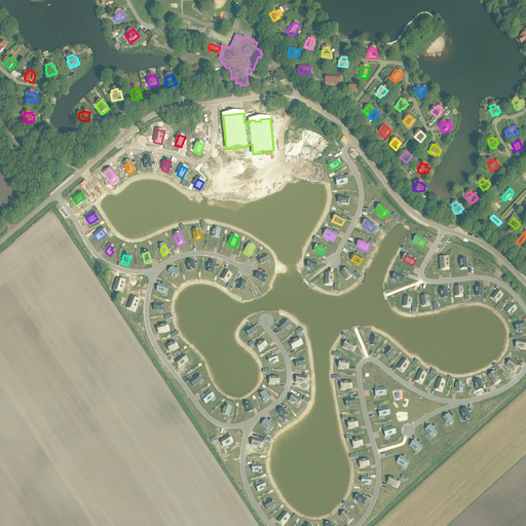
[(266,256),(258,259),(261,265),(269,261),(266,256)]
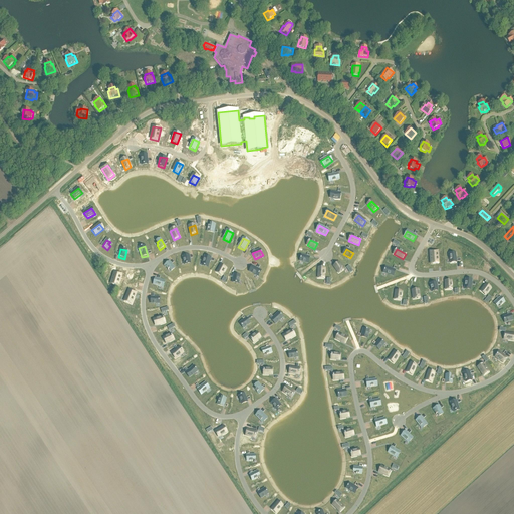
[(438,251),(430,252),(431,264),(439,264),(438,251)]
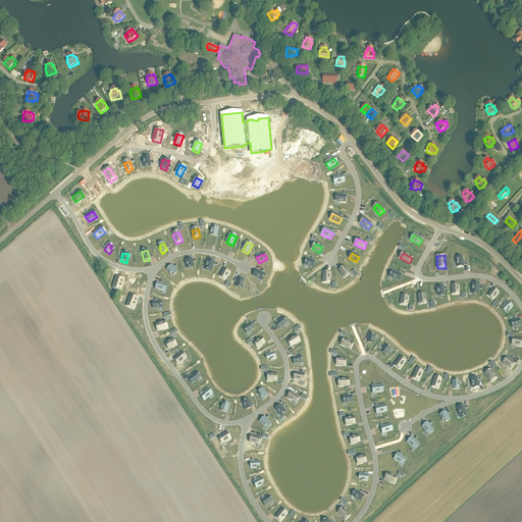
[(306,259),(305,266),(313,268),(314,262),(306,259)]
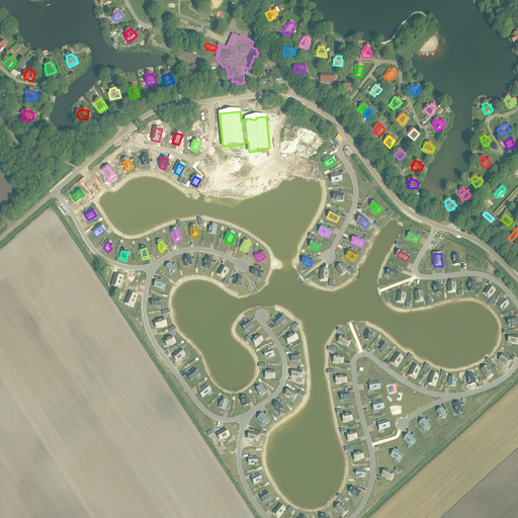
[(206,258),(203,268),(209,270),(212,260),(206,258)]
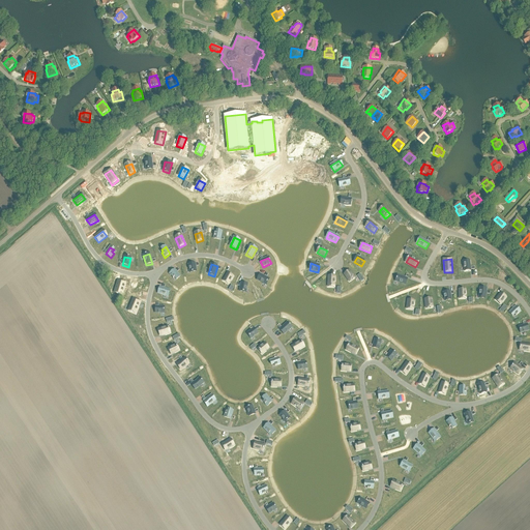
[(175,270),(170,274),(173,278),(175,277),(176,280),(180,277),(175,270)]
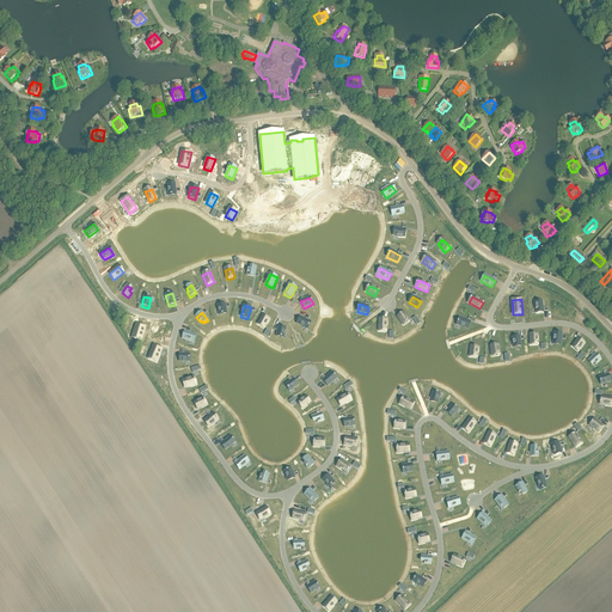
[(404,313),(397,318),(403,325),(410,322),(404,313)]
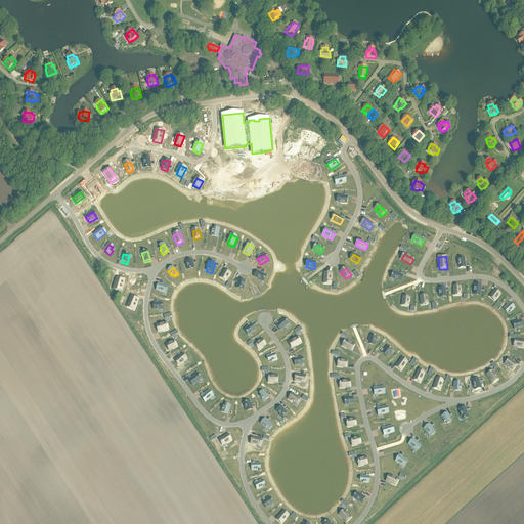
[(225,270),(220,278),(226,281),(230,274),(225,270)]
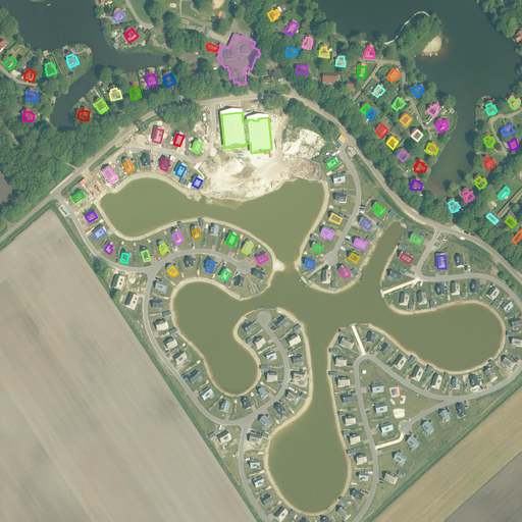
[(256,270),(253,276),(262,281),(265,275),(256,270)]
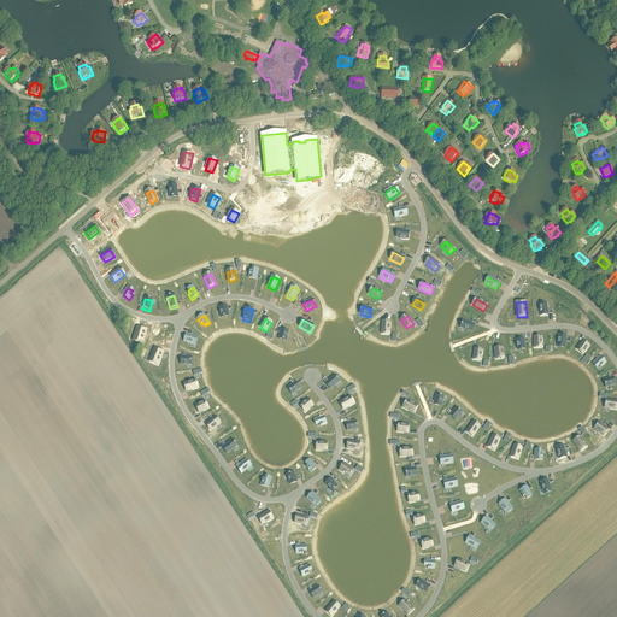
[(463,321),(460,328),(471,333),(474,324),(463,321)]
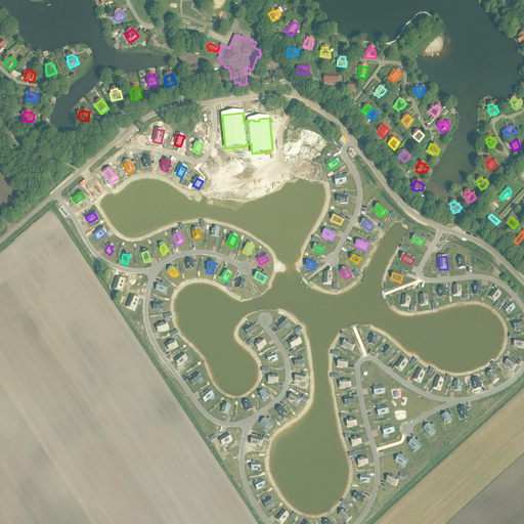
[(117,278),(113,291),(121,293),(125,280),(117,278)]
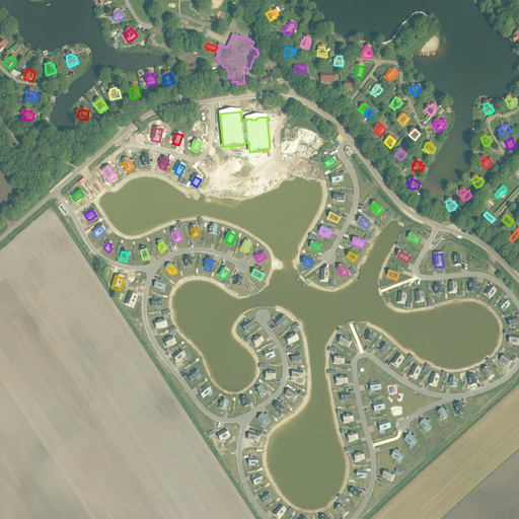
[(157,282),(155,288),(164,291),(166,285),(157,282)]
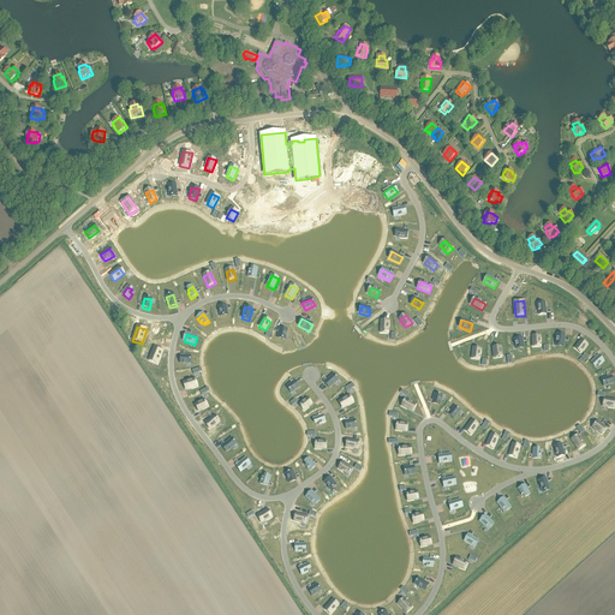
[(580,341),(574,348),(581,353),(587,345),(580,341)]
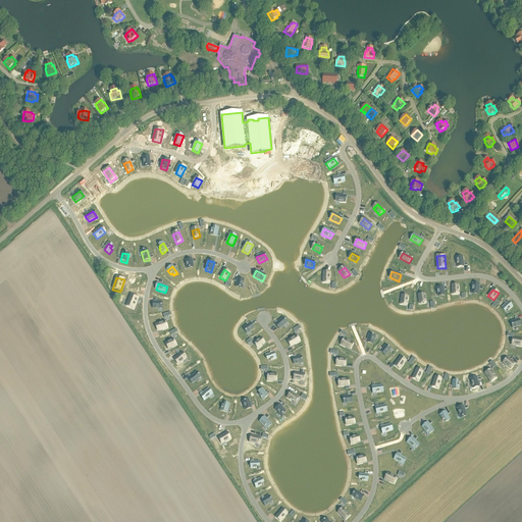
[(132,295),(126,307),(134,310),(139,298),(132,295)]
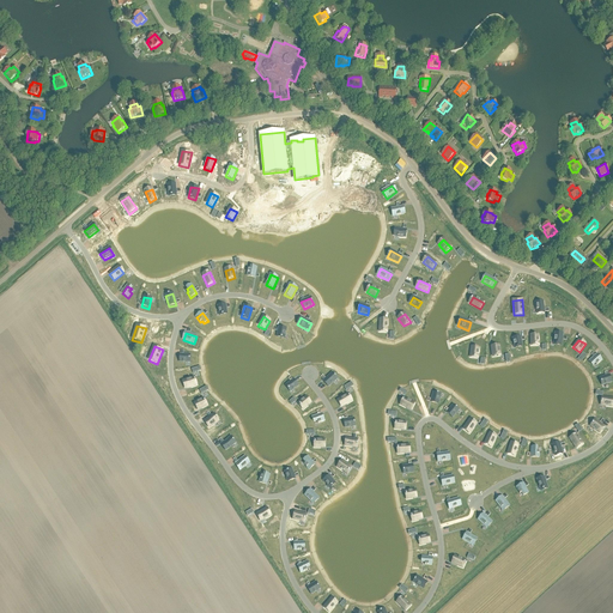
[(596,356),(589,362),(593,365),(595,364),(596,365),(602,362),(596,356)]
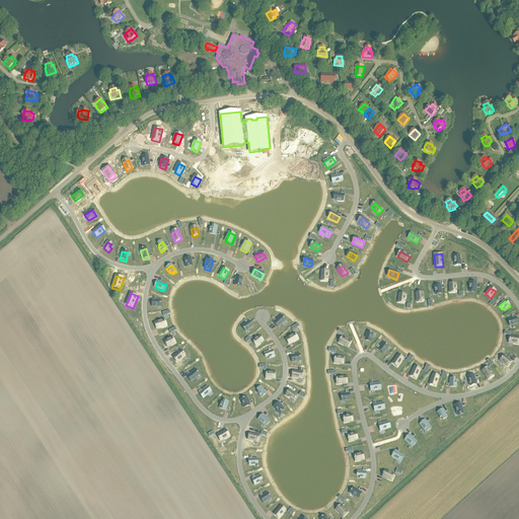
[(281,316),(274,322),(278,327),(286,321),(281,316)]
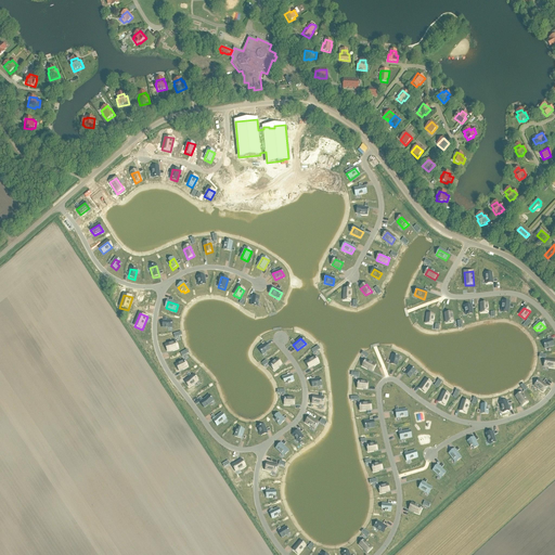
[(552,339),(543,343),(545,349),(554,346),(552,339)]
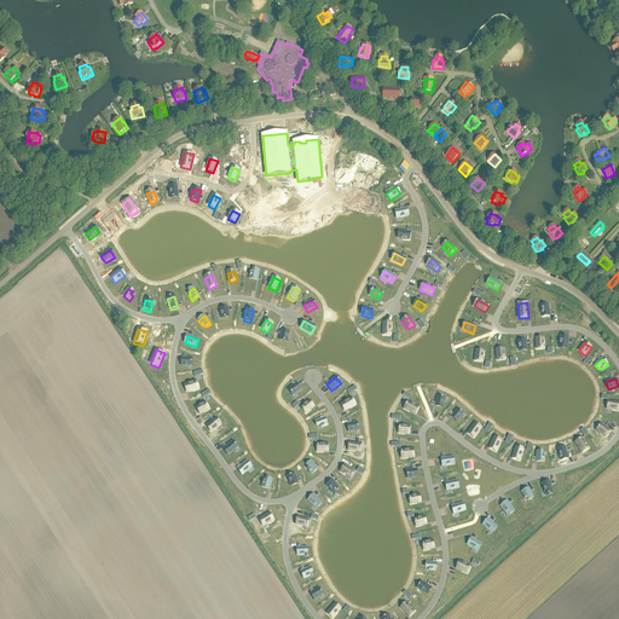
[(196,381),(185,385),(187,393),(198,388),(196,381)]
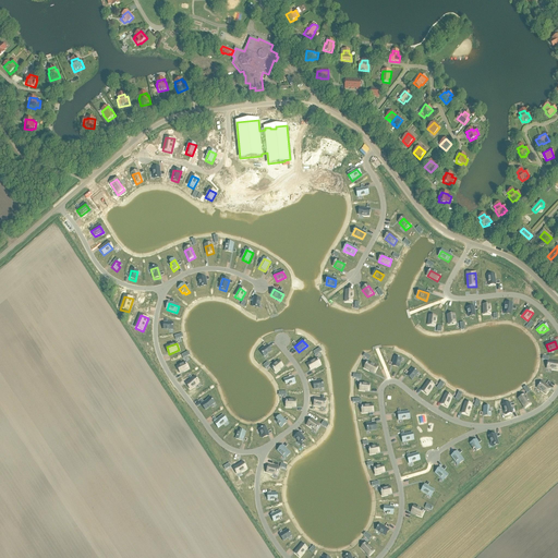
[(267,346),(261,351),(265,358),(271,352),(267,346)]
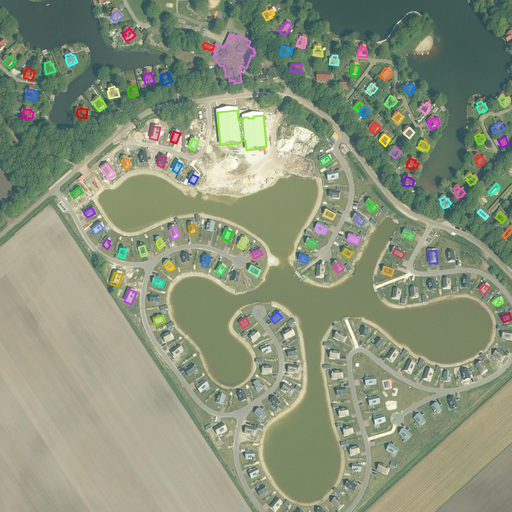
[(362,328),(360,336),(366,338),(368,330),(362,328)]
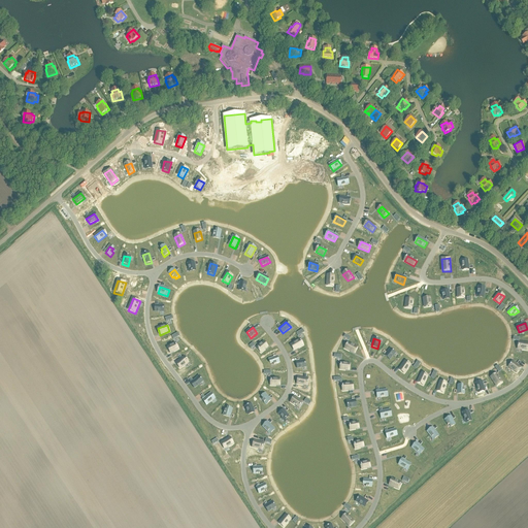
[(300,339),(291,344),(294,351),(303,345),(300,339)]
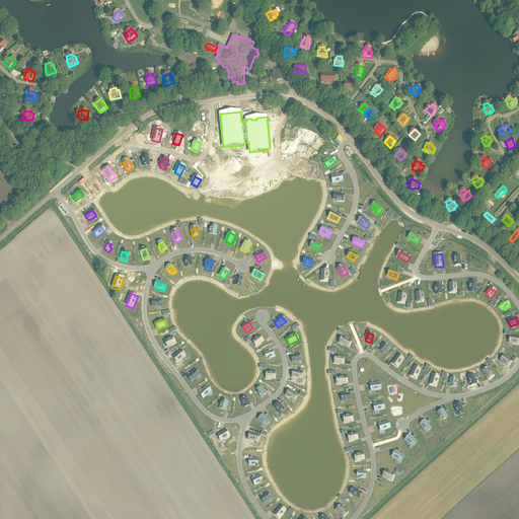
[(258,337),(252,342),(256,347),(264,342),(258,337)]
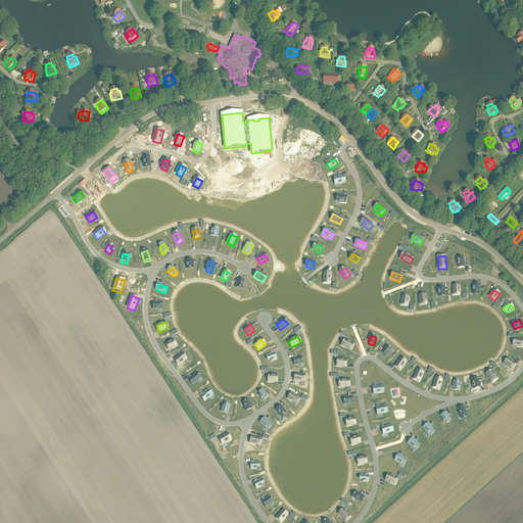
[(174,340),(167,344),(170,349),(177,346),(174,340)]
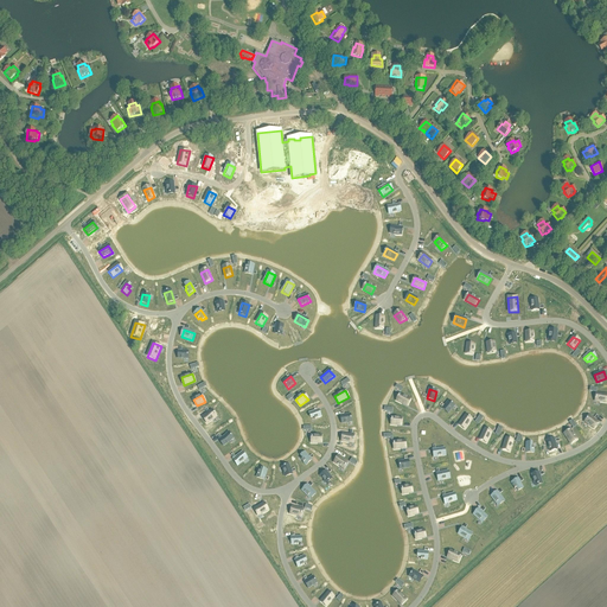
[(400,395),(396,401),(407,407),(410,400),(400,395)]
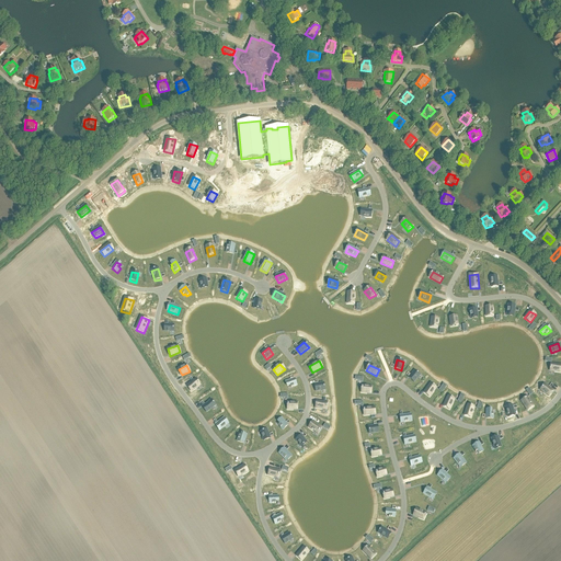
[(415,371),(409,378),(414,382),(421,376),(415,371)]
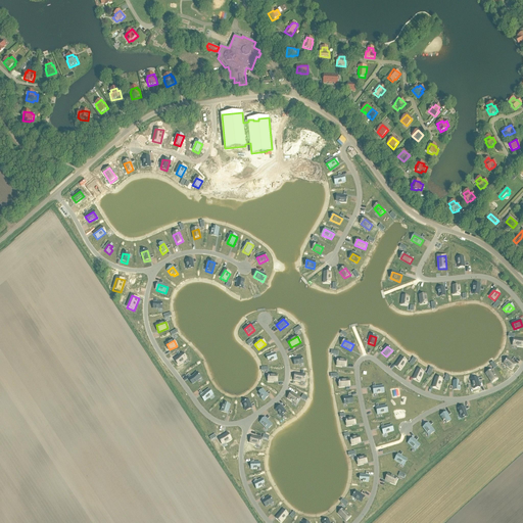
[(183,354),(175,360),(179,365),(186,360),(183,354)]
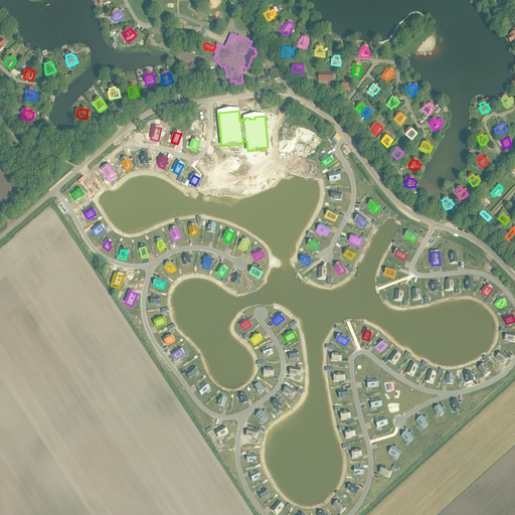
[(395,352),(389,361),(394,364),(400,356),(395,352)]
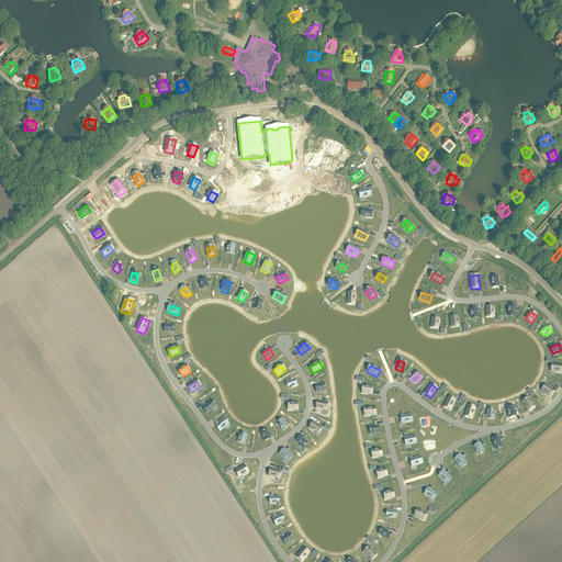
[(546,385),(541,391),(550,397),(554,392),(546,385)]
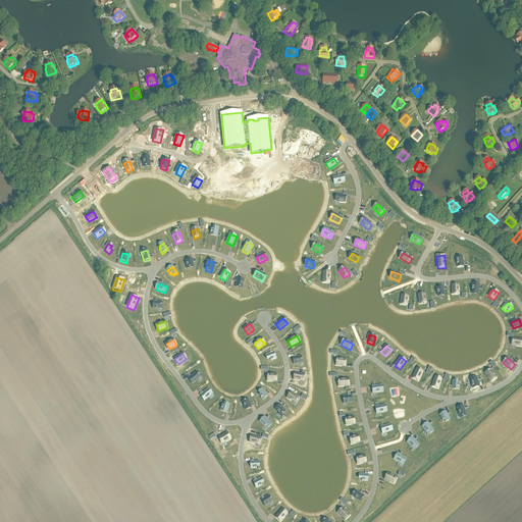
[(417,369),(412,378),(418,381),(423,372),(417,369)]
